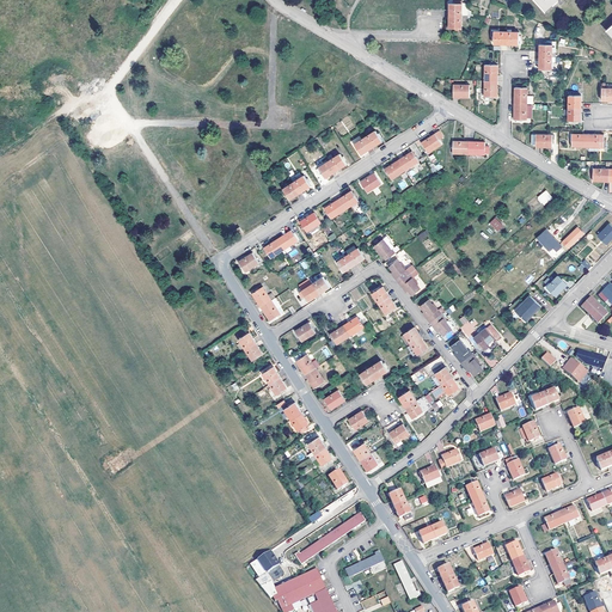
[(560,0),(536,0),(546,12),(560,0)]
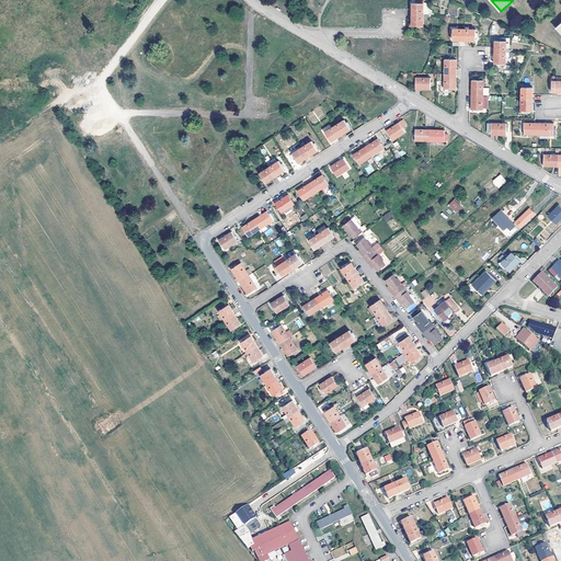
[(412,14),(424,14),(424,3),(413,3),(412,14)]
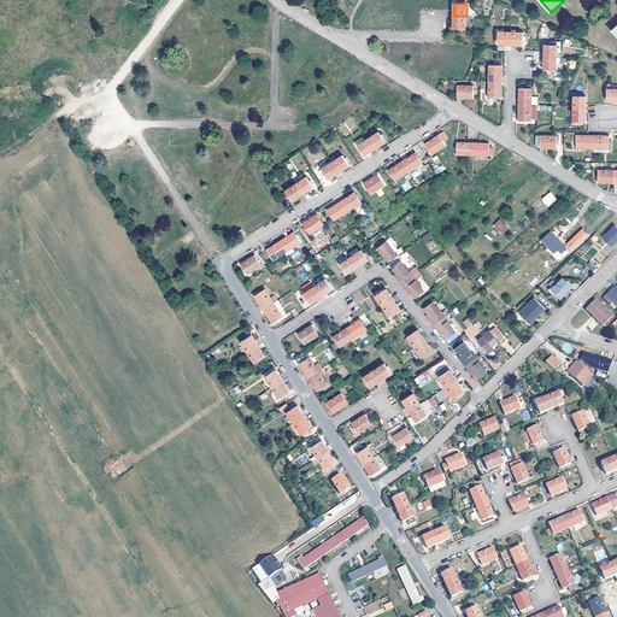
[(466,16),(453,16),(453,28),(466,29),(466,16)]
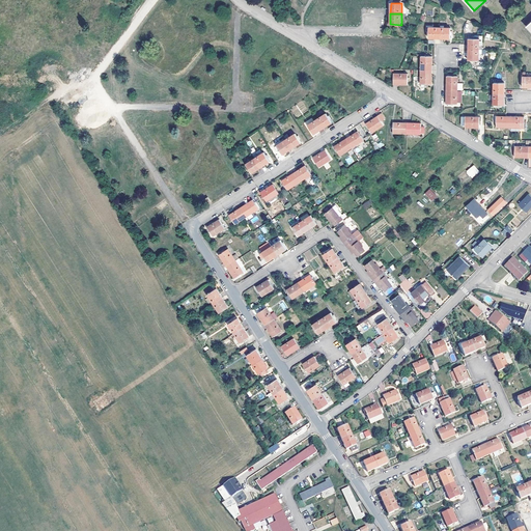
[(428,38),(440,38),(440,27),(428,27),(428,38)]
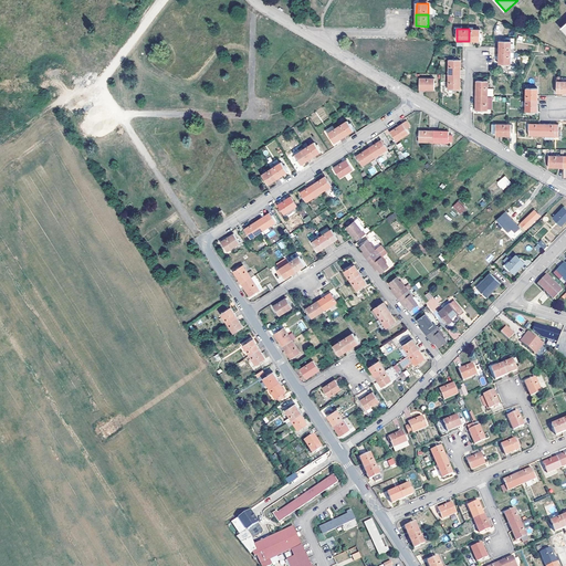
[(469,29),(469,41),(480,41),(481,29),(469,29)]
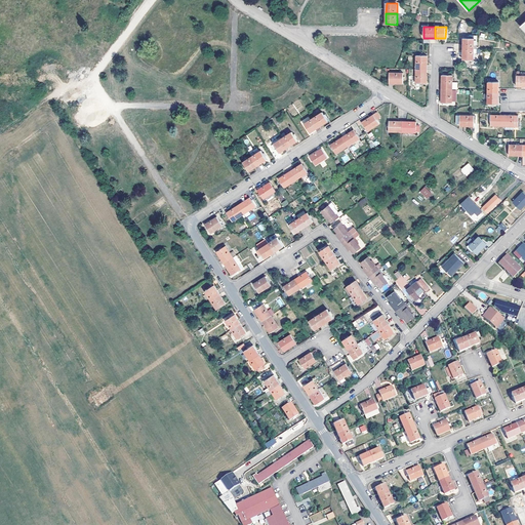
[(350,39),(347,39),(333,38),(332,48),(347,49),(347,45),(350,45),(350,39)]
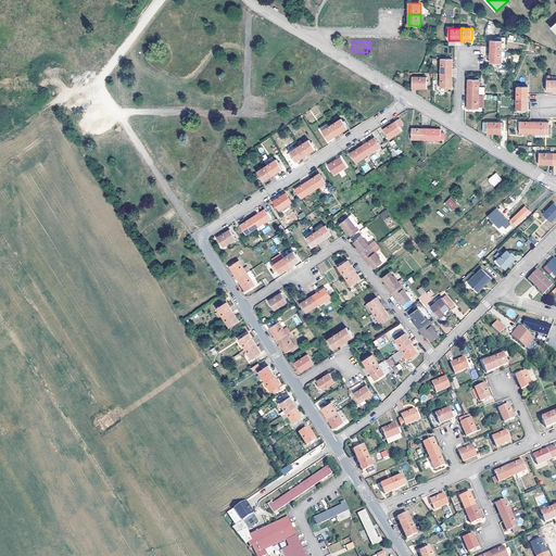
[(490,51),(502,51),(502,40),(491,40),(490,51)]
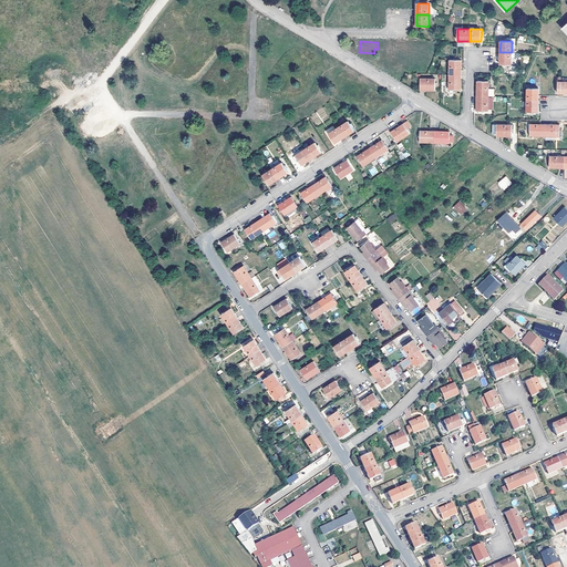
[(512,52),(500,52),(500,64),(512,64),(512,52)]
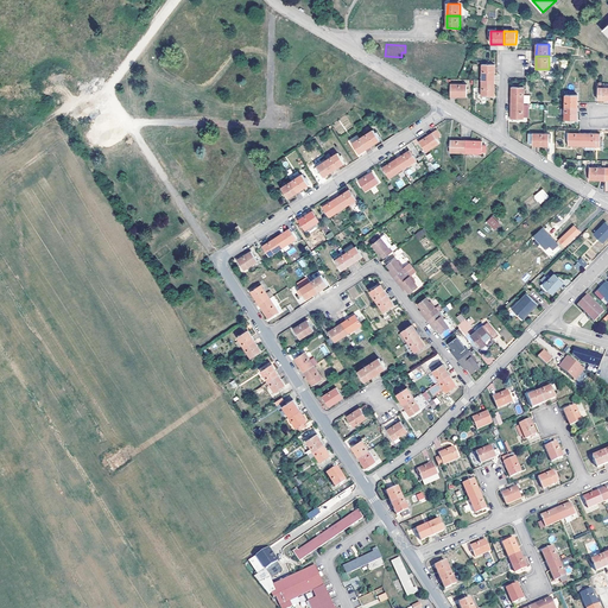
[(482,80),(494,80),(494,64),(482,64),(482,80)]
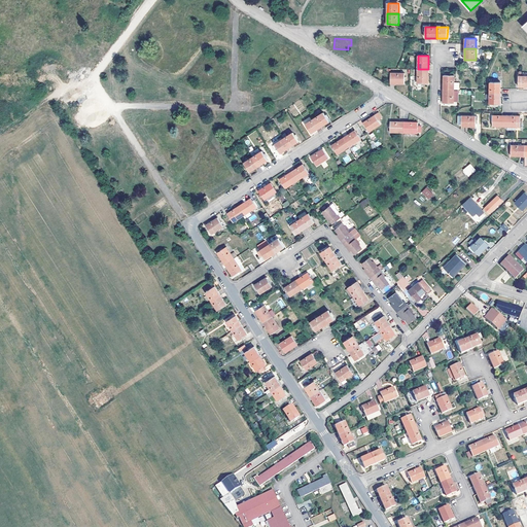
[(428,69),(418,69),(418,83),(428,83),(428,69)]
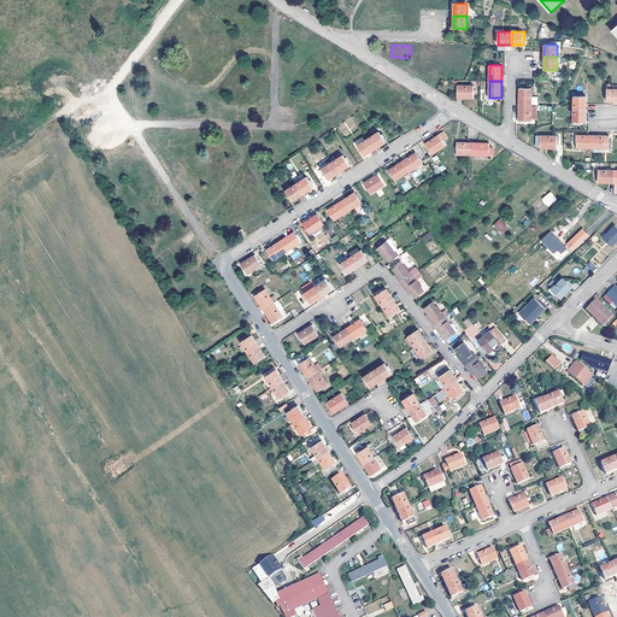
[(475,86),(458,86),(458,98),(474,98),(475,86)]
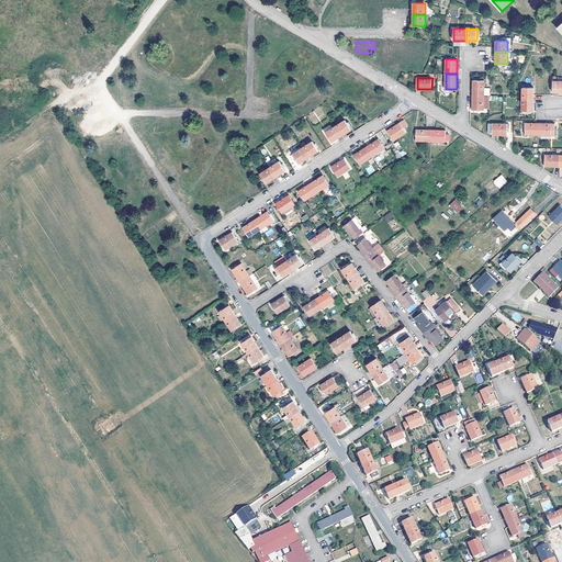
[(472,96),(484,96),(484,80),(473,80),(472,96)]
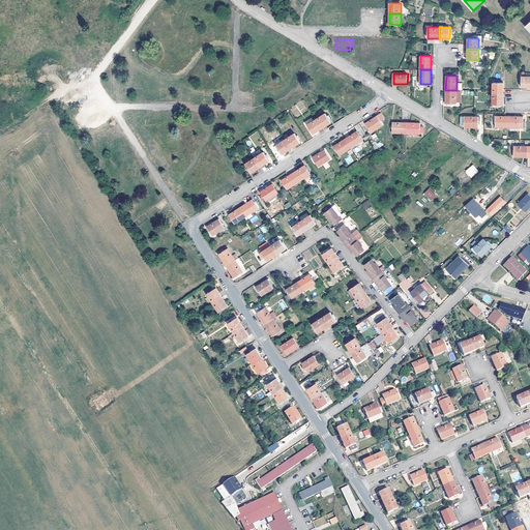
[(493,93),(504,93),(504,82),(494,82),(493,93)]
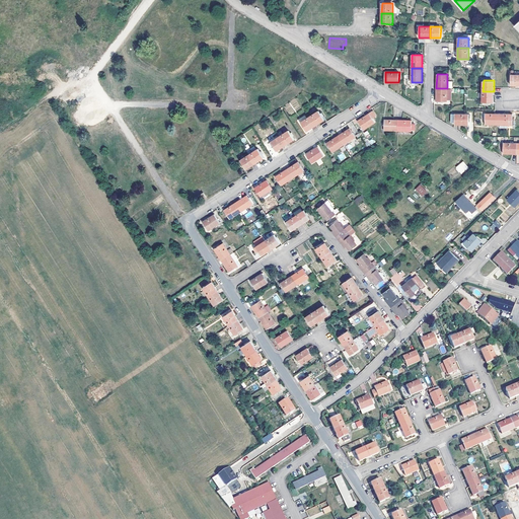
[(447,101),(447,100),(447,89),(447,88),(436,88),(436,101),(447,101)]
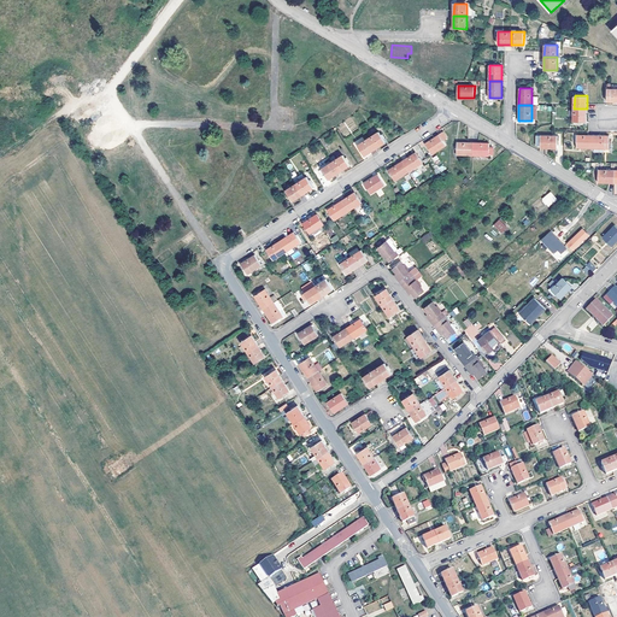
[(587,109),(574,109),(574,121),(586,122),(587,109)]
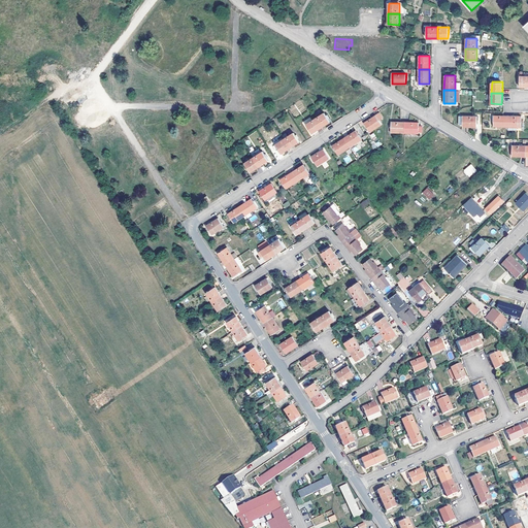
[(315,118),(320,127),(329,121),(323,111),(315,118)]
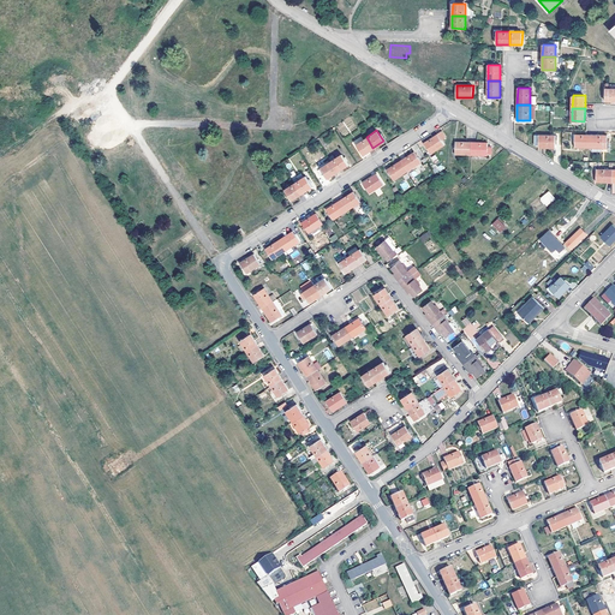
[(437,135),(424,143),(431,154),(445,145),(441,141),(437,135)]
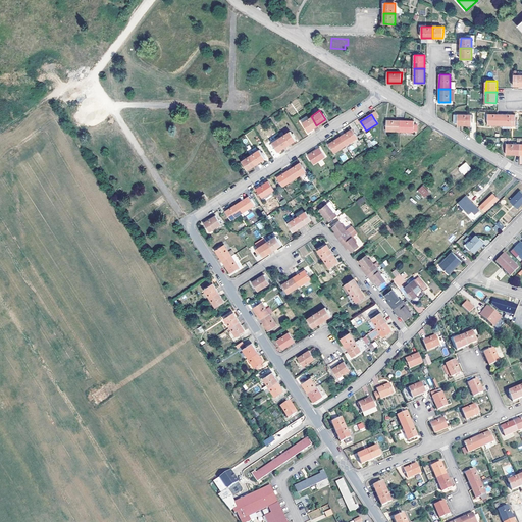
[(458,121),(457,123),(471,124),(472,115),(454,114),(454,121),(458,121)]
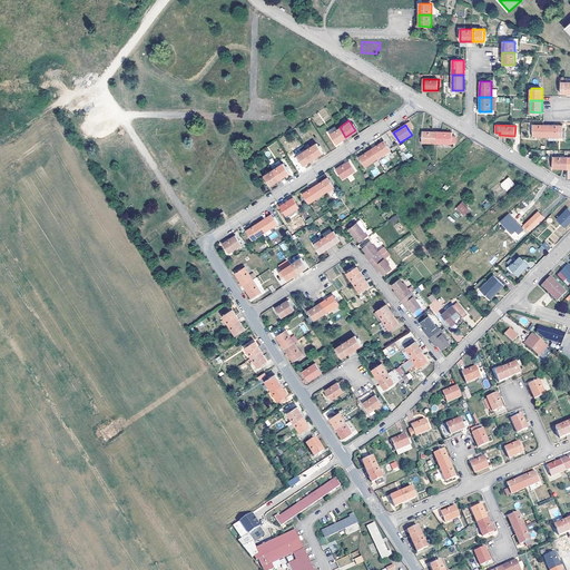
[(532,137),(548,138),(548,126),(533,126),(532,137)]
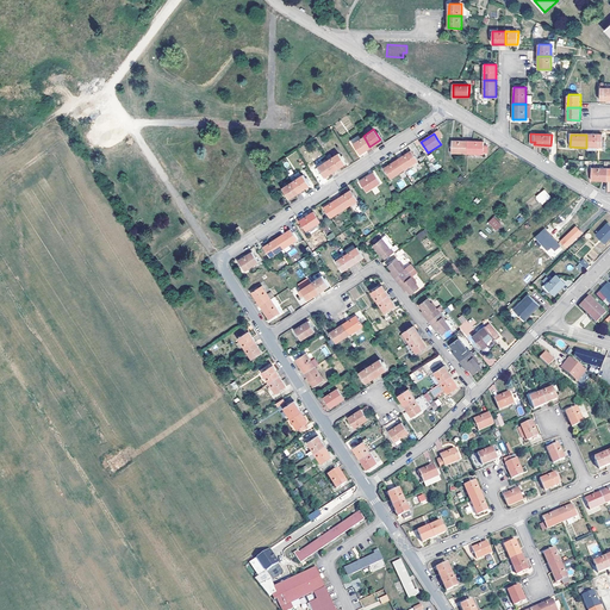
[(586,135),(586,148),(587,148),(587,151),(597,151),(597,148),(603,148),(603,136),(586,135)]
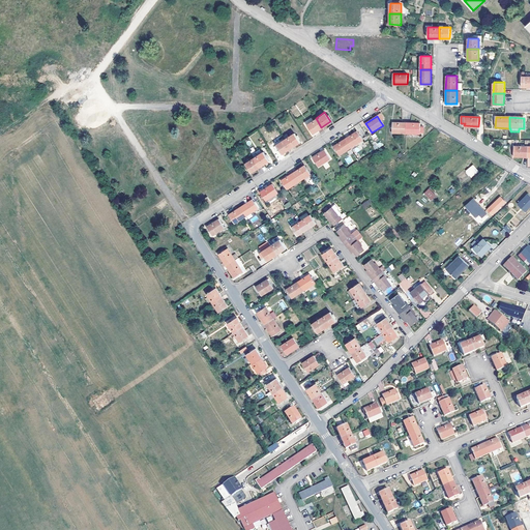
[(313,133),(321,127),(316,118),(306,124),(313,133)]
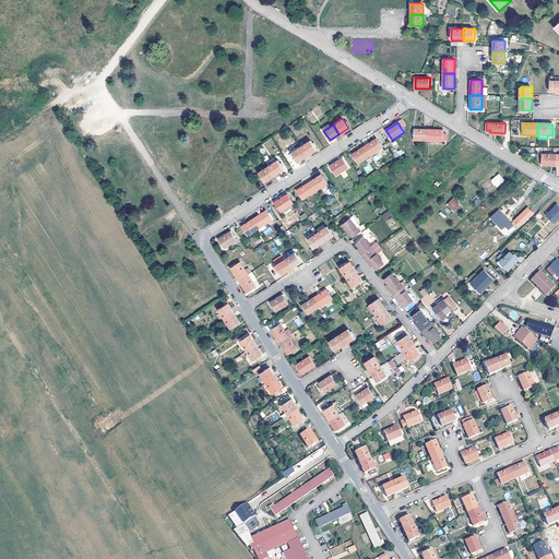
[(414,141),(429,141),(429,130),(414,129),(414,141)]
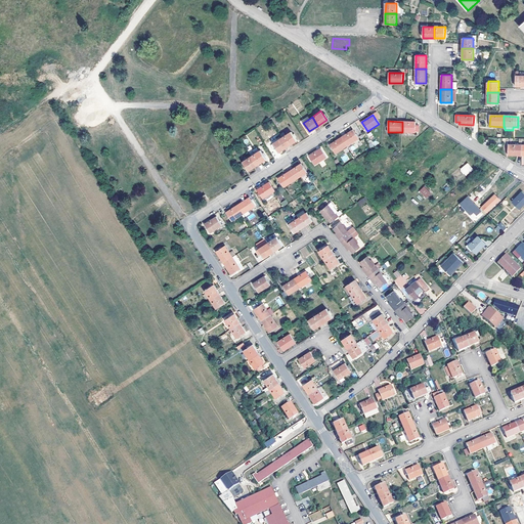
[(402,122),(402,132),(416,132),(416,122),(402,122)]
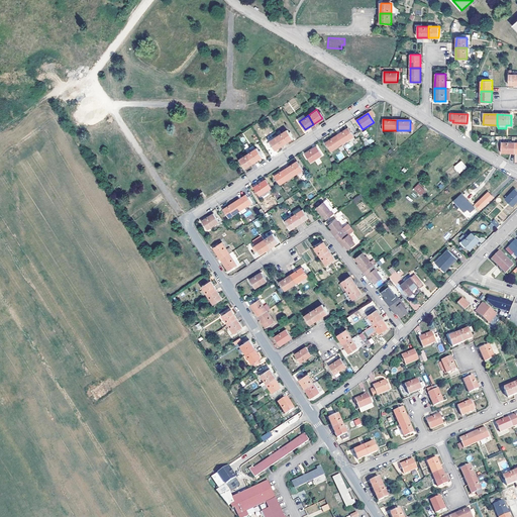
[(337,135),(342,144),(354,136),(348,128),(337,135)]
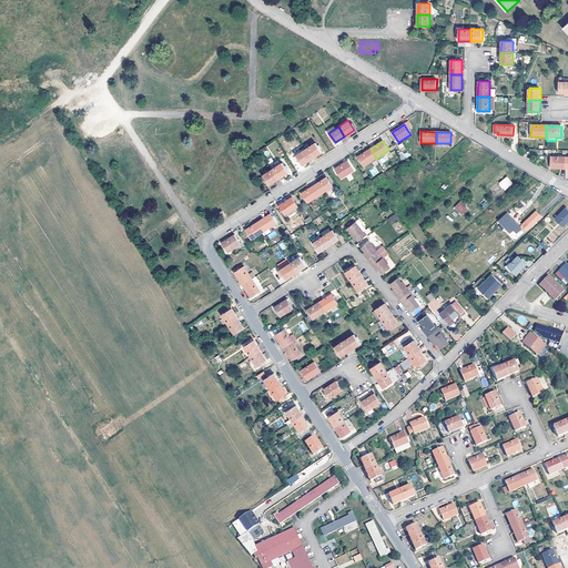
[(306,150),(312,159),(322,152),(316,143),(306,150)]
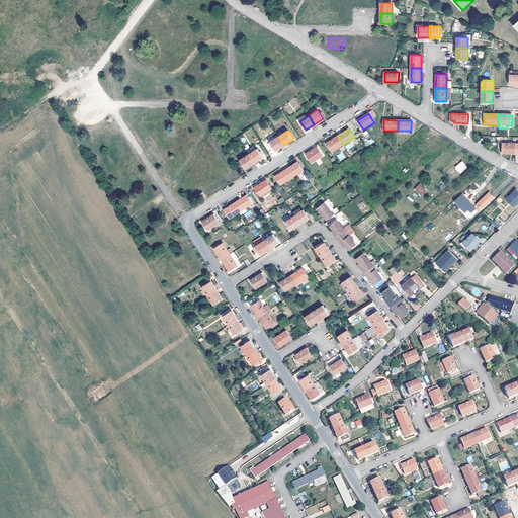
[(332,152),(343,145),(338,136),(327,143),(332,152)]
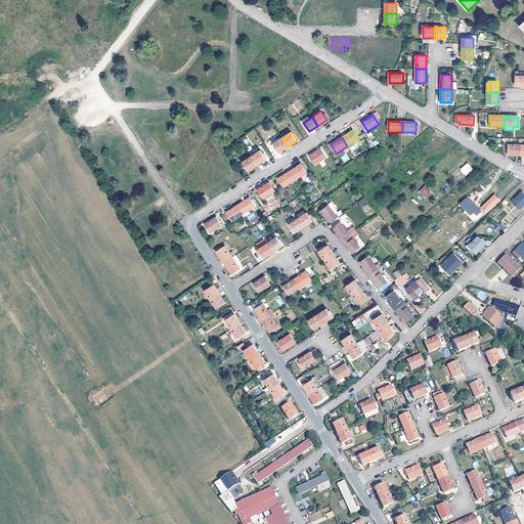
[(279,153),(288,146),(282,138),(273,143),(276,147),(279,153)]
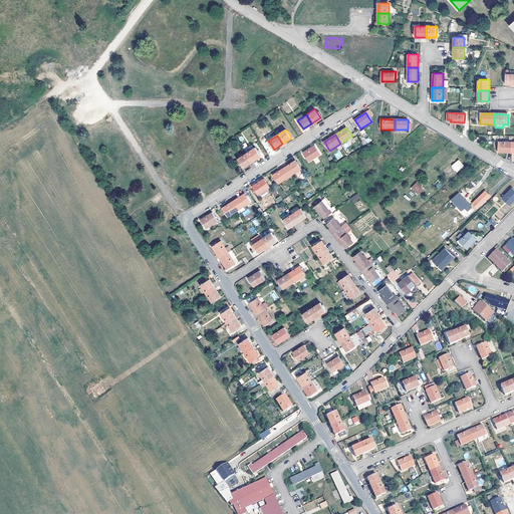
[(498,152),(512,152),(512,142),(499,142),(498,152)]
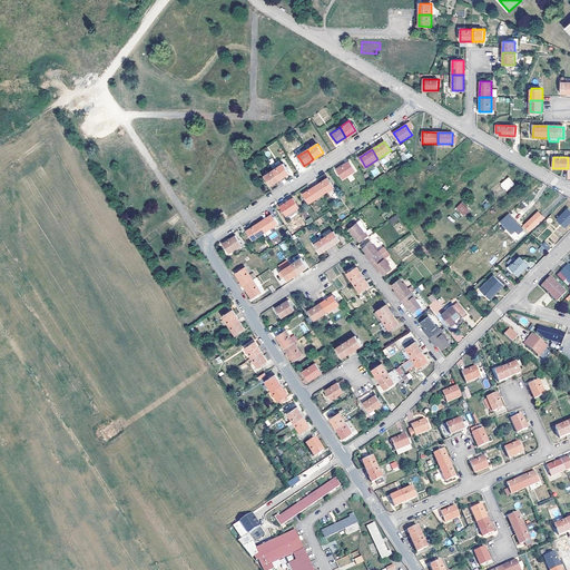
[(344,165),(336,169),(343,179),(355,172),(350,161),(344,165)]
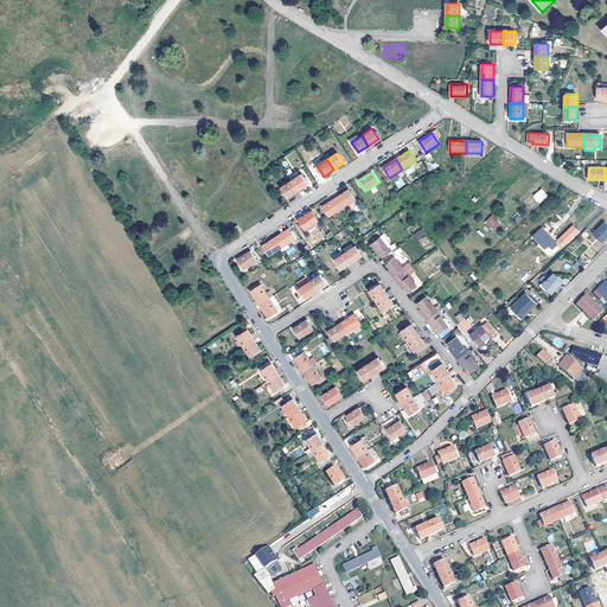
[(292,181),(299,191),(308,185),(302,174),(292,181)]
